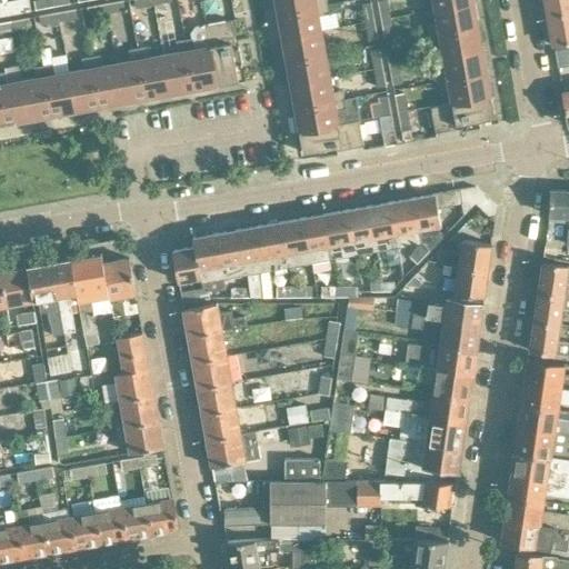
[(31,10),(29,0),(11,0),(7,1),(9,15),(31,10)]
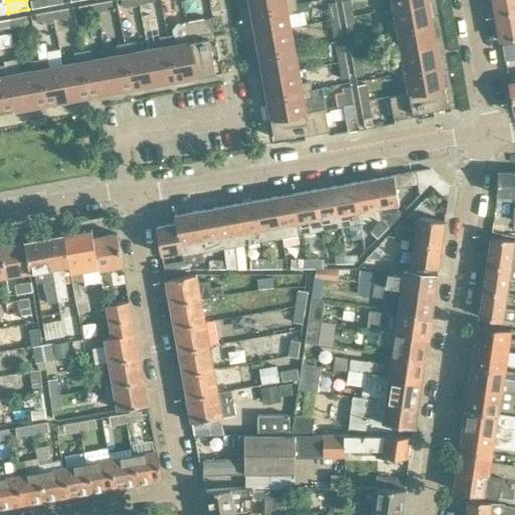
[(46,0),(33,0),(30,0),(32,8),(47,6),(46,0)]
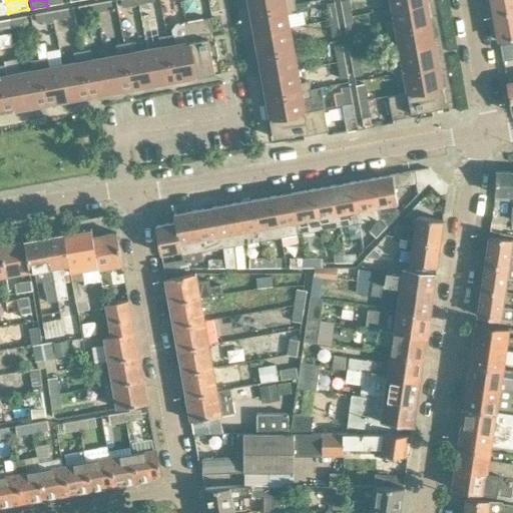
[(111,0),(94,3),(96,11),(112,8),(111,0)]
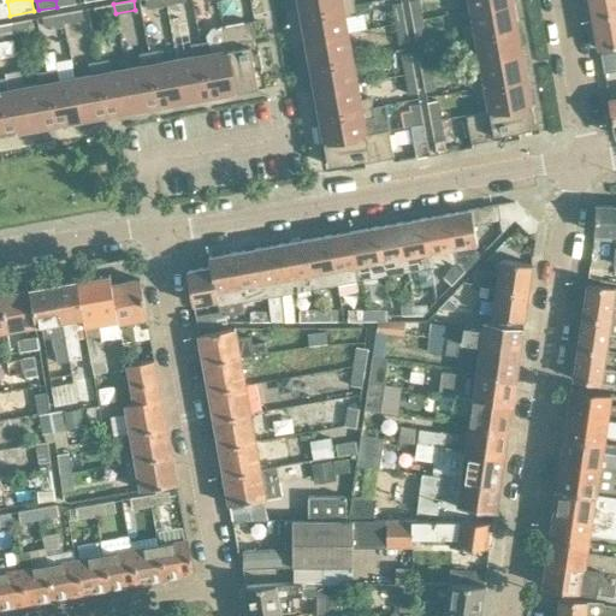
[(295,0),(296,6),(298,6),(301,15),(354,5),(353,0),(295,0)]
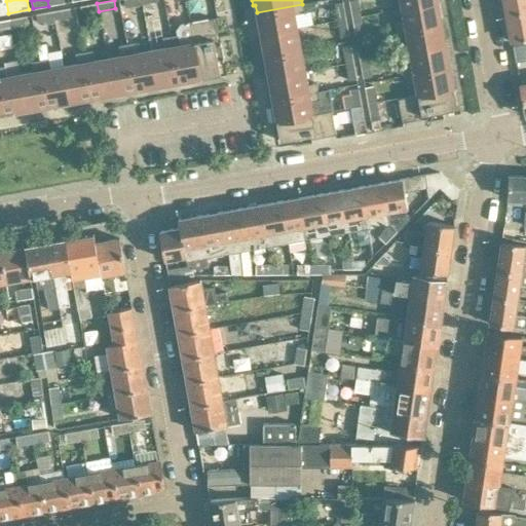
[(352,17),(360,16),(357,0),(354,0),(349,1),(352,17)]
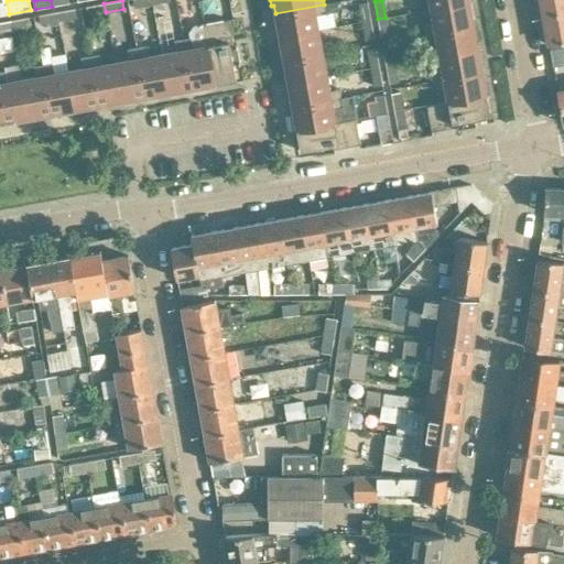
[(429,0),(431,9),(472,2),(472,0),(429,0)]
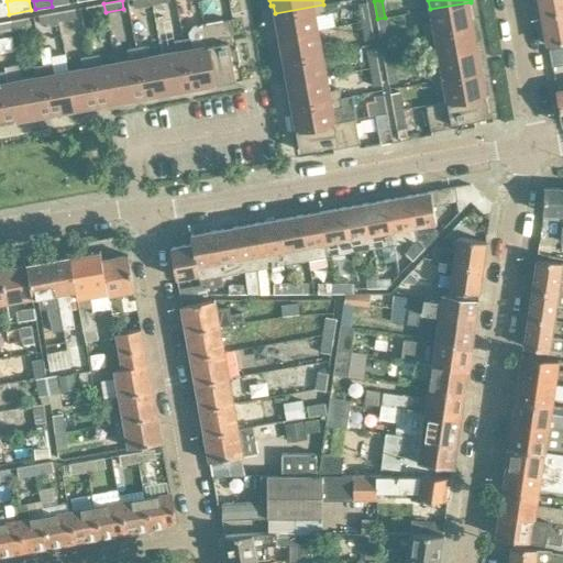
[(562,0),(540,0),(543,15),(562,11),(562,0)]
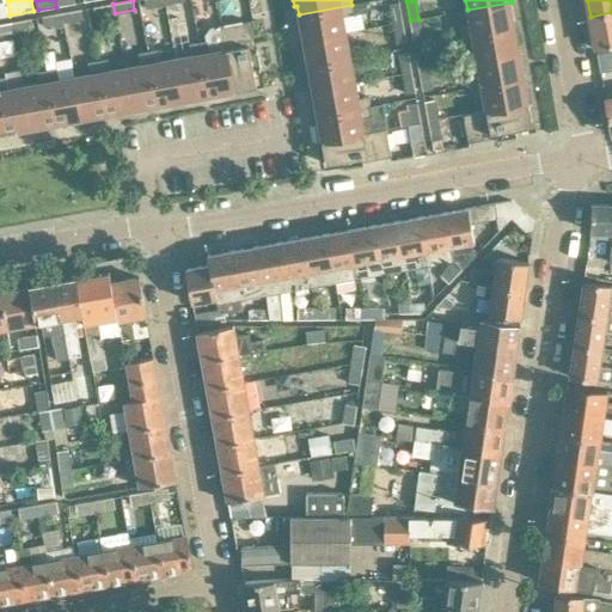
[(7,1),(0,1),(0,17),(10,16),(7,1)]
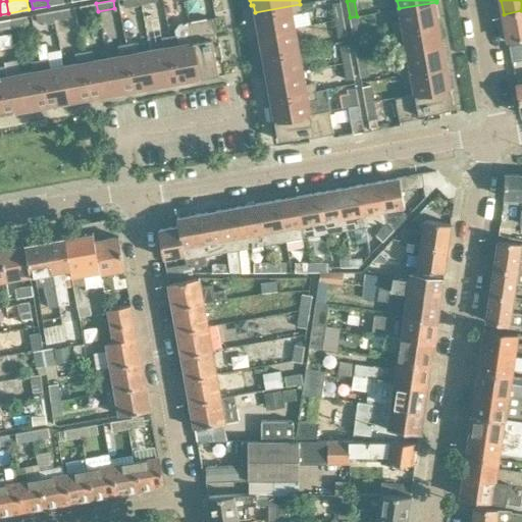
[(313,2),(300,4),(302,12),(309,11),(314,10),(313,2)]
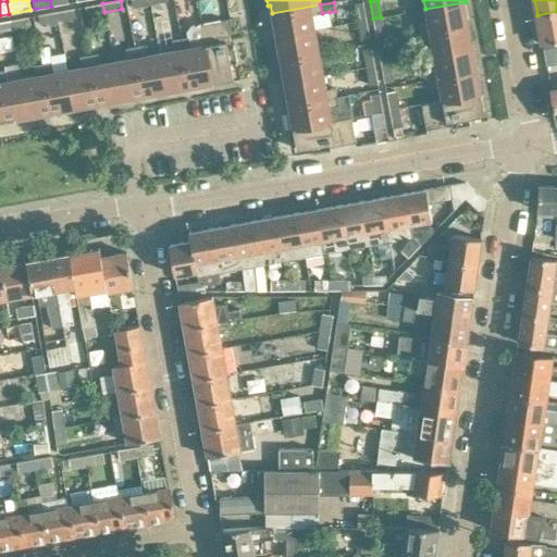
[(358,22),(367,20),(363,2),(355,3),(358,22)]
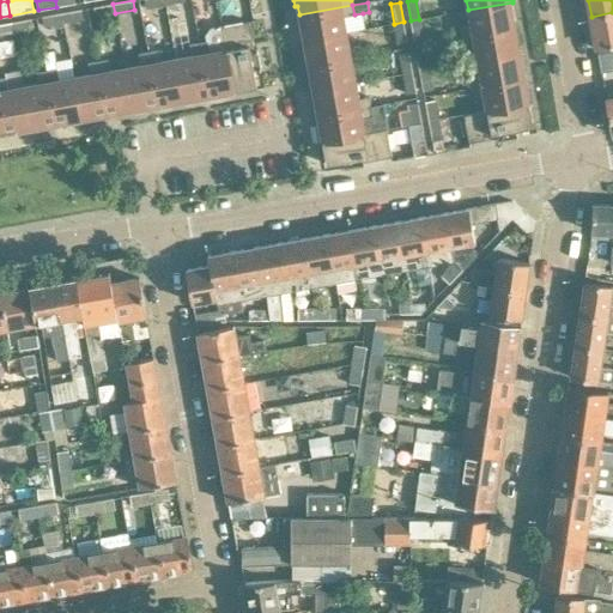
[(516,18),(513,2),(468,10),(471,25),(460,28),(461,37),(515,29),(514,19),(516,18)]
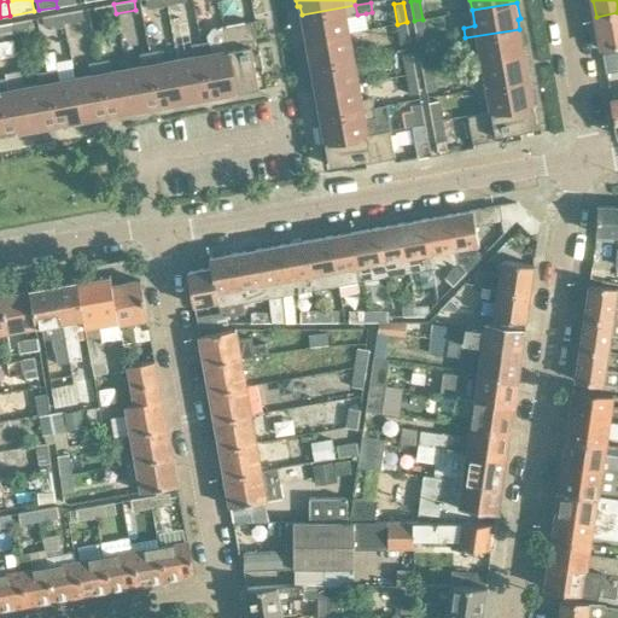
[(116,13),(114,4),(94,7),(95,17),(116,13)]
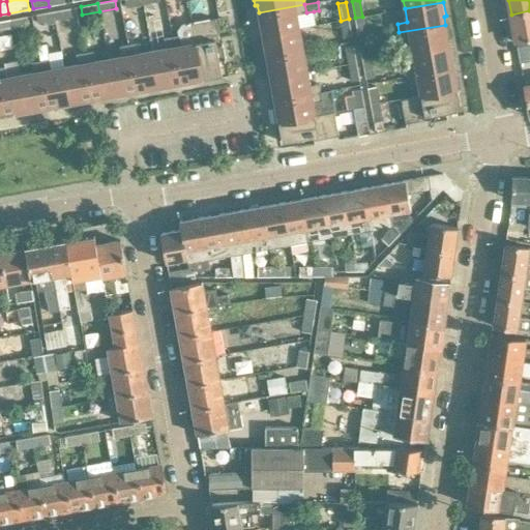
[(260,20),(258,20),(260,35),(299,28),(317,25),(314,11),(306,12),(304,4),(259,12),(260,20)]
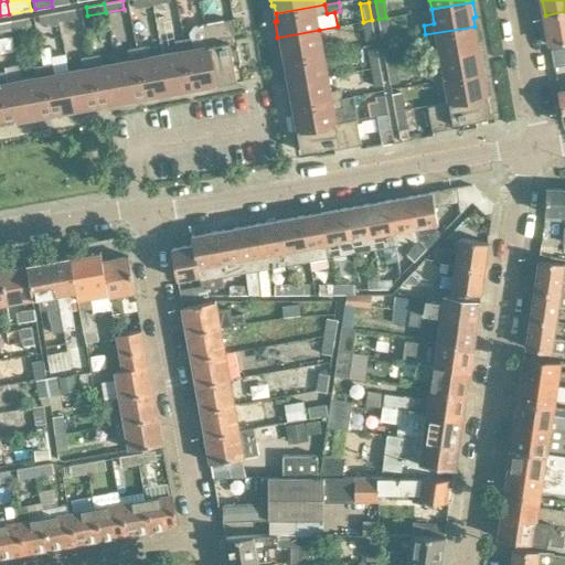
[(57,12),(59,21),(76,18),(75,9),(57,12)]
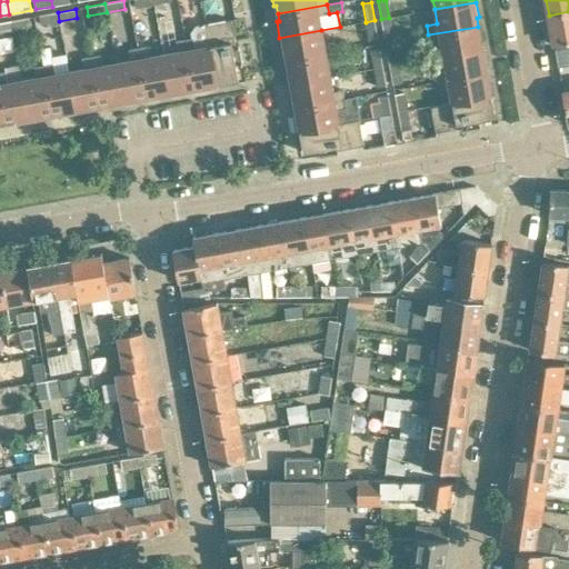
[(568,11),(549,16),(553,45),(568,41),(568,11)]
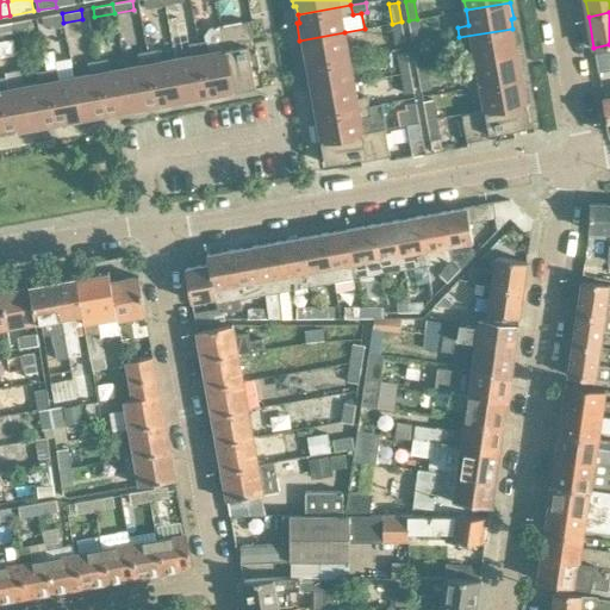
[(44,26),(63,23),(62,13),(42,17),(44,26)]
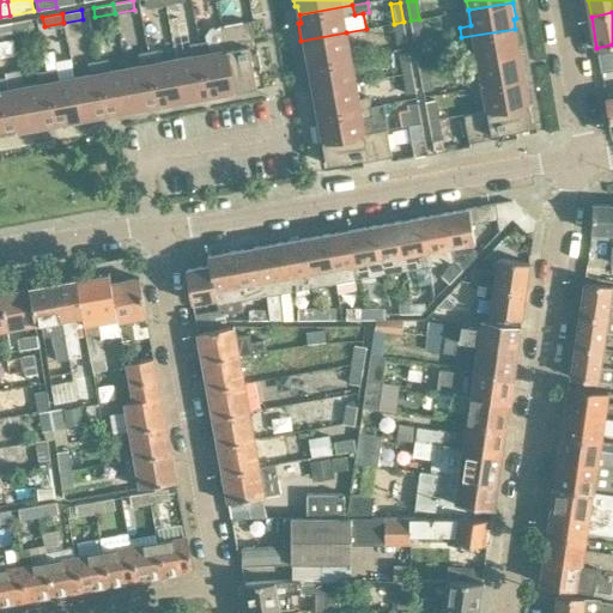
[(31,19),(11,23),(13,31),(32,28),(31,19)]
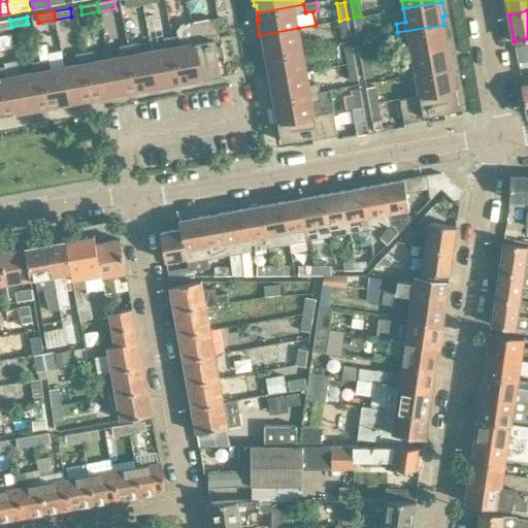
[(364,33),(361,17),(354,18),(357,34),(364,33)]
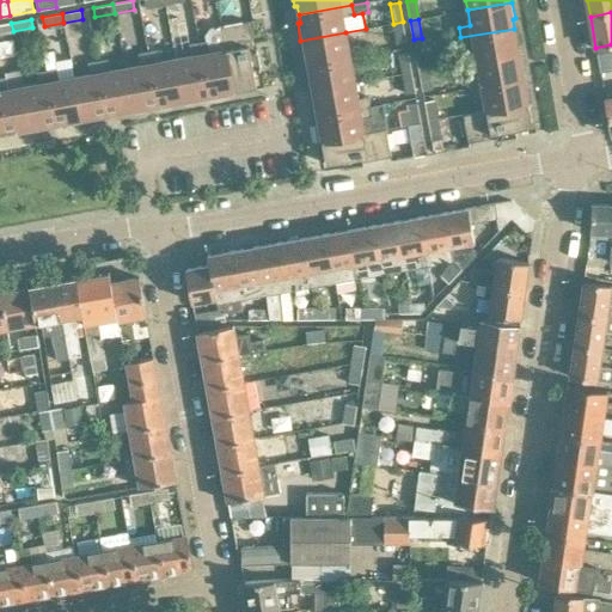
[(254,50),(252,43),(249,23),(249,22),(225,26),(237,93),(251,91),(251,87),(256,86),(254,71),(261,69),(257,49),(254,50)]
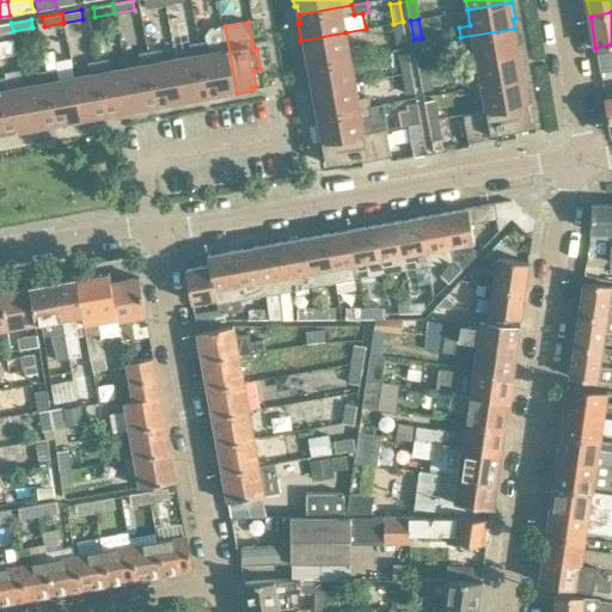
[(407,42),(403,22),(393,24),(397,43),(407,42)]
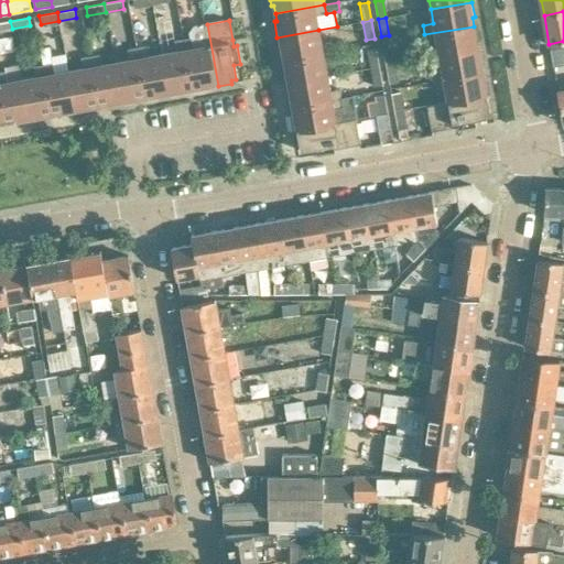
[(10,21),(0,22),(0,31),(12,29),(10,21)]
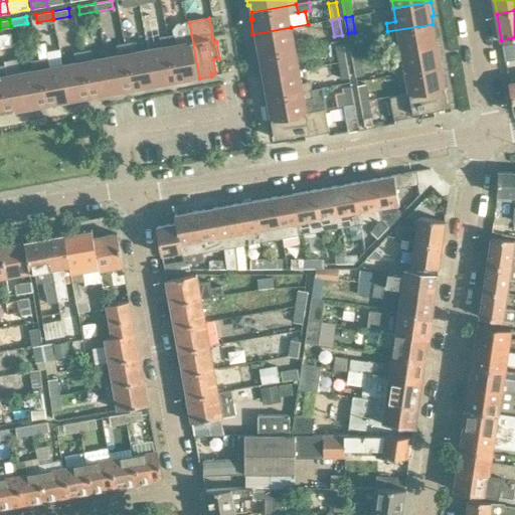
[(169,35),(177,79),(182,78),(183,81),(199,78),(189,22),(186,22),(186,21),(178,22),(173,29),(174,34),(169,35)]
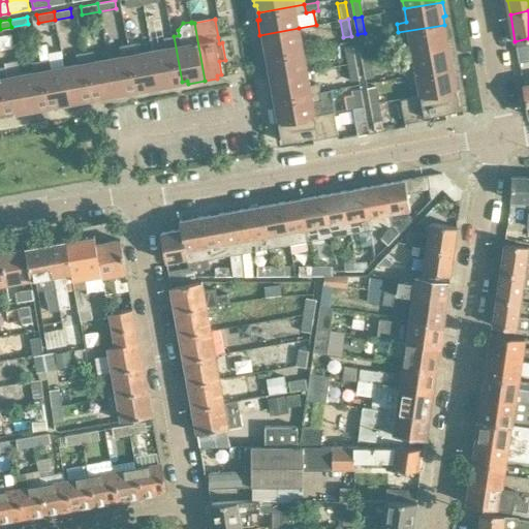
[(409,39),(412,53),(450,47),(447,31),(445,31),(444,25),(398,32),(400,40),(409,39)]
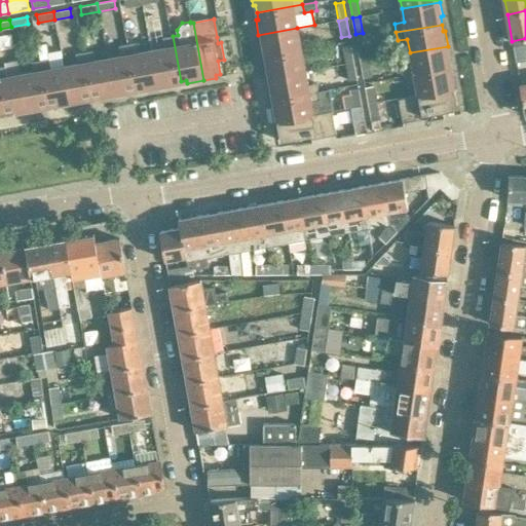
[(297,28),(258,35),(261,49),(263,48),(265,58),(310,48),(308,39),(299,41),(297,28)]
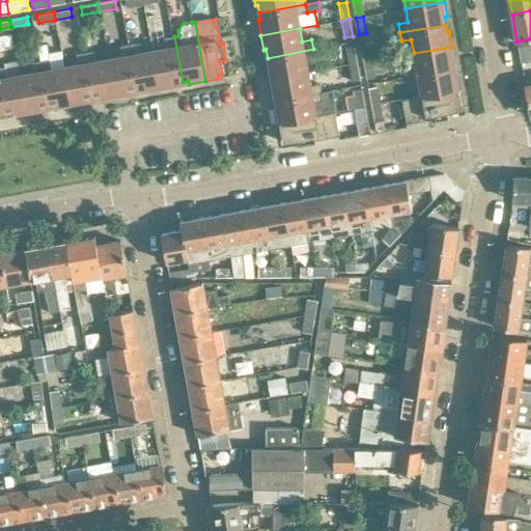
[(166,48),(154,50),(161,89),(174,86),(173,84),(183,82),(174,36),(164,38),(166,48)]
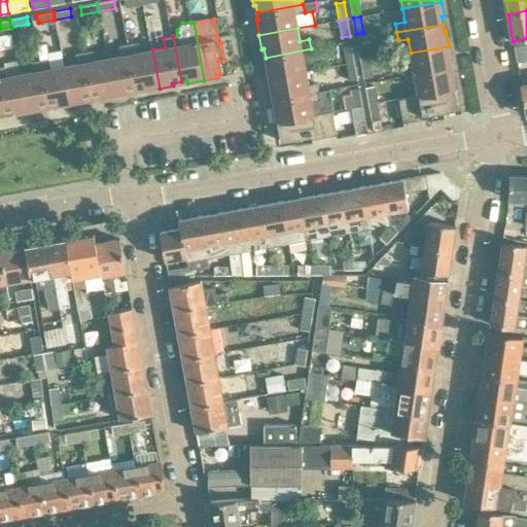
[(129,44),(137,90),(143,89),(143,91),(160,89),(152,49),(138,53),(136,42),(129,44)]
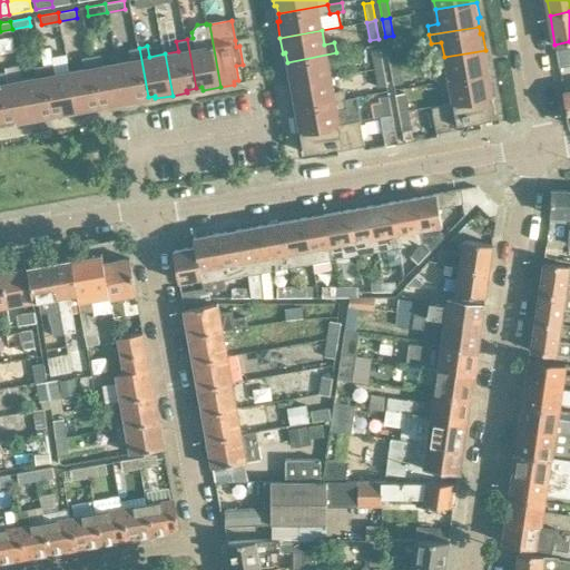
[(386,49),(390,67),(399,66),(395,47),(386,49)]
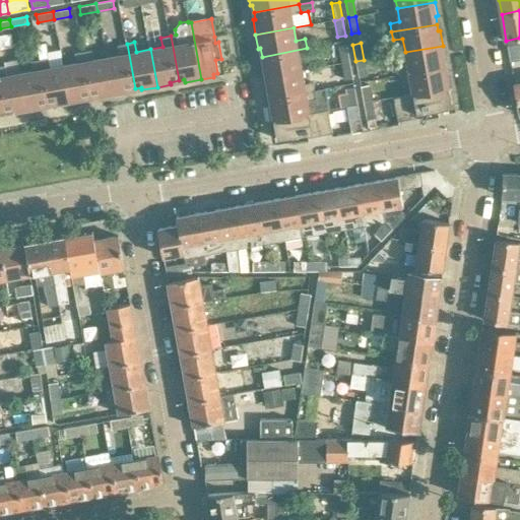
[(119,55),(107,57),(114,94),(127,92),(127,90),(135,88),(127,44),(118,45),(119,55)]
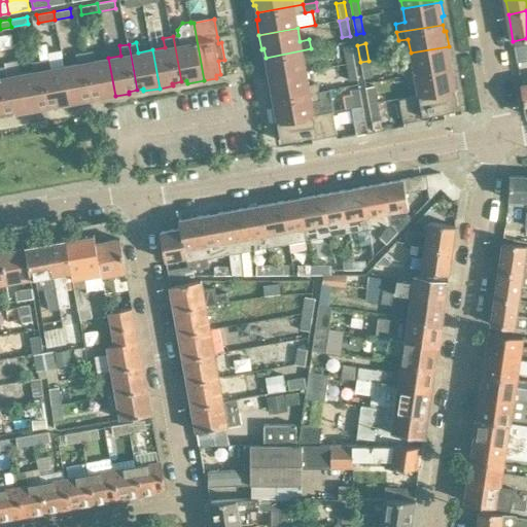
[(344,47),(347,64),(354,63),(351,46),(344,47)]
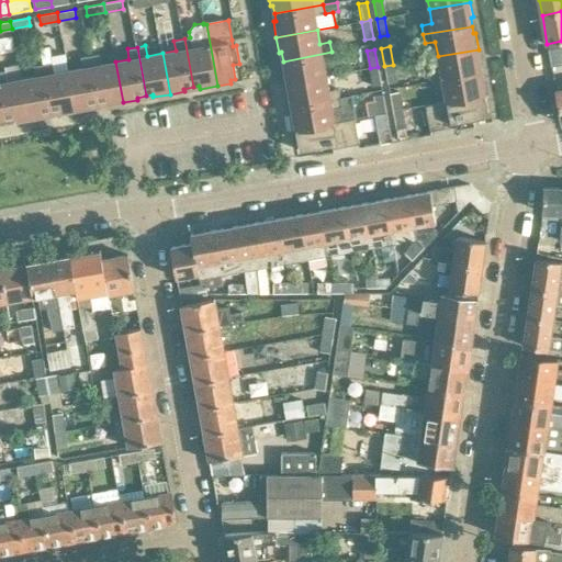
[(482,64),(479,49),(438,56),(440,70),(430,71),(431,81),(481,71),(479,64),(482,64)]
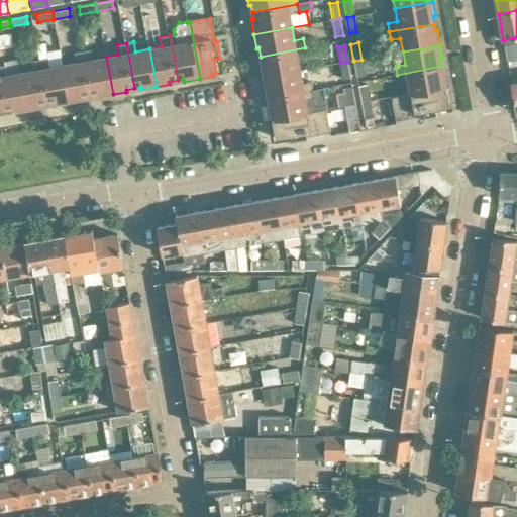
[(259,63),(262,79),(300,72),(297,57),(306,56),(305,47),(261,57),(262,63),(259,63)]
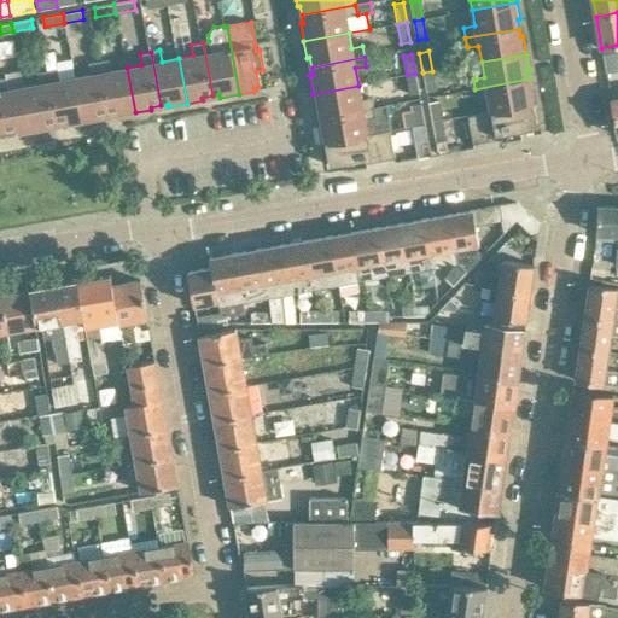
[(57,69),(46,70),(57,124),(65,123),(65,126),(83,122),(75,77),(71,58),(56,60),(57,69)]
